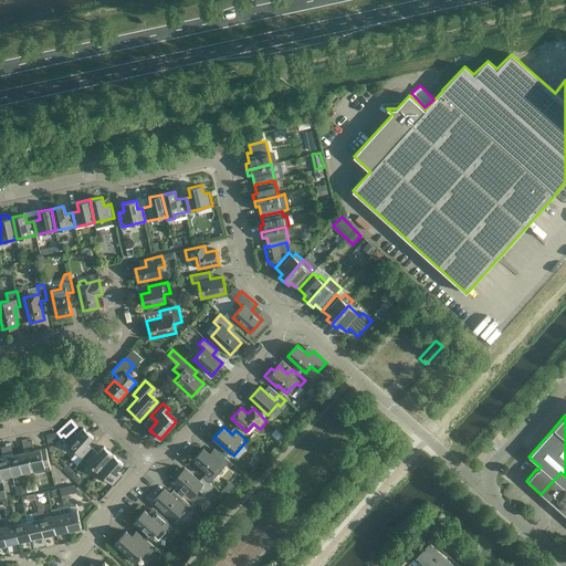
[(64,441),(84,459),(93,448),(88,443),(94,438),(83,428),(77,435),(73,430),(64,441)]
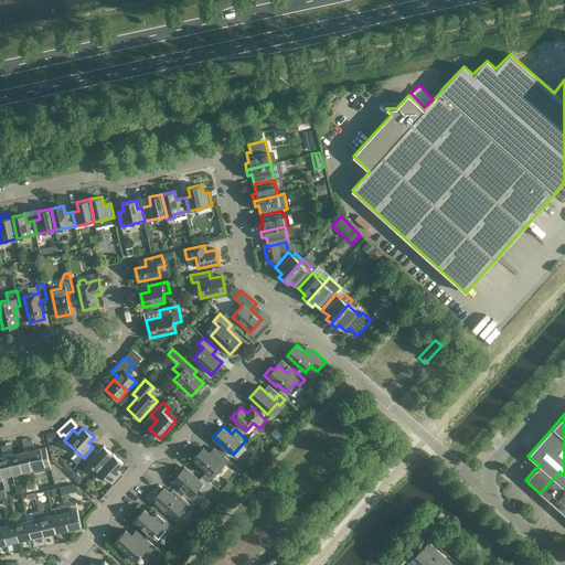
[(48,454),(42,455),(41,448),(34,449),(32,439),(28,440),(34,472),(51,468),(50,465),(48,454)]
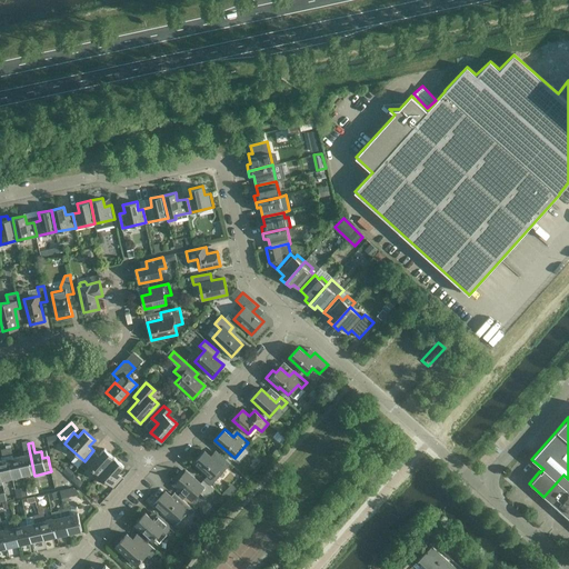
[(33,471),(28,443),(22,445),(25,455),(19,456),(23,473),(33,471)]
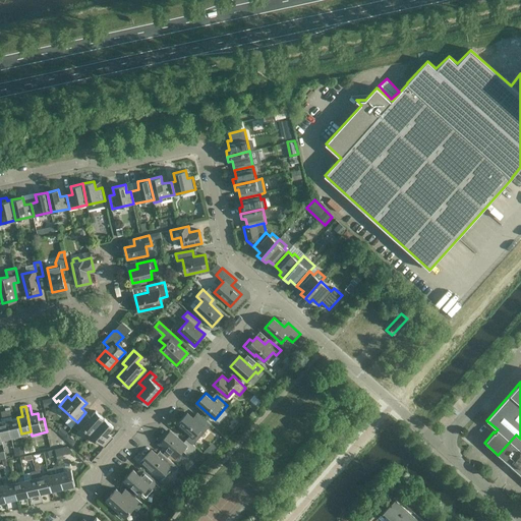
[(10,410),(5,411),(11,436),(21,433),(17,417),(12,418),(10,410)]
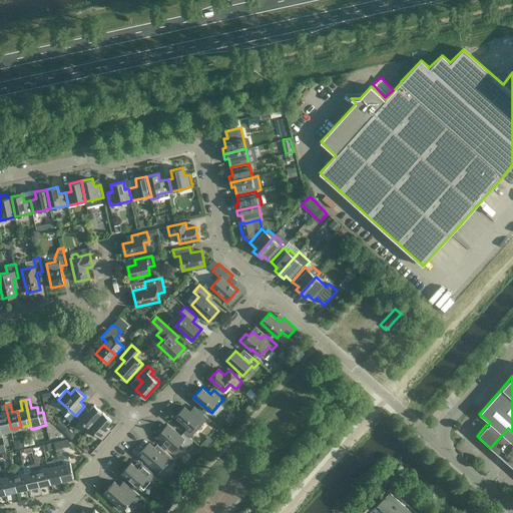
[(11,429),(5,405),(1,406),(3,414),(0,414),(0,425),(1,432),(11,429)]
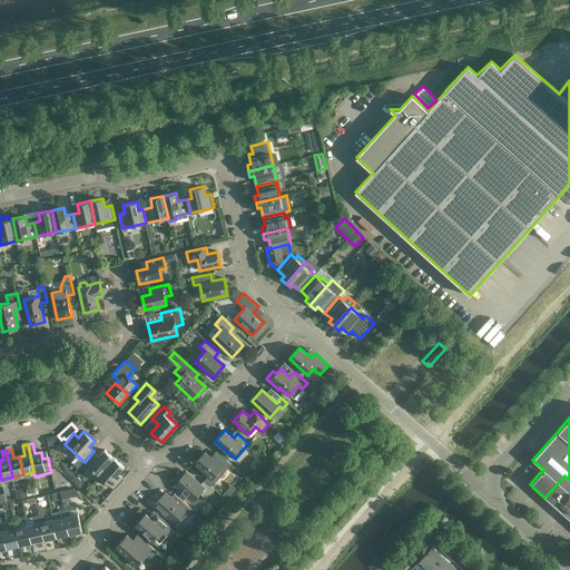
[(94,451),(85,462),(80,465),(87,471),(90,467),(99,475),(115,459),(105,450),(99,457),(94,451)]
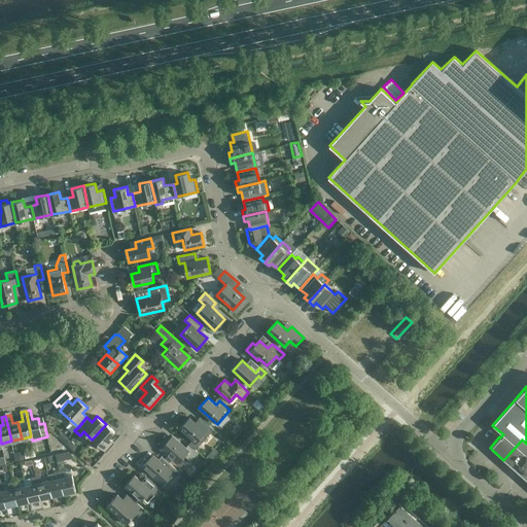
[(209,434),(213,429),(203,420),(199,425),(189,418),(180,428),(196,442),(205,431),(209,434)]
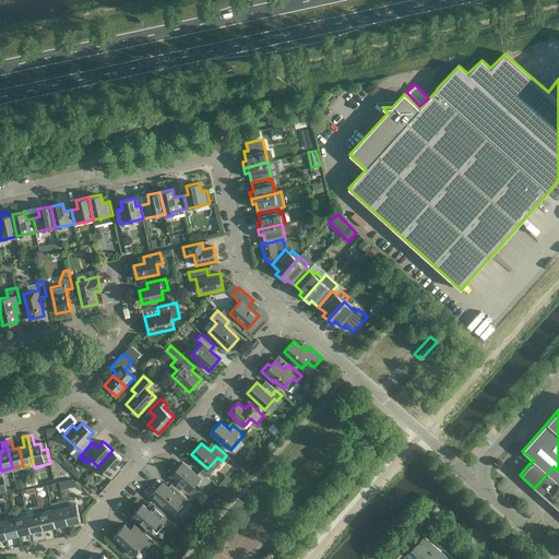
[(121,459),(113,450),(97,466),(111,479),(121,470),(116,464),(121,459)]
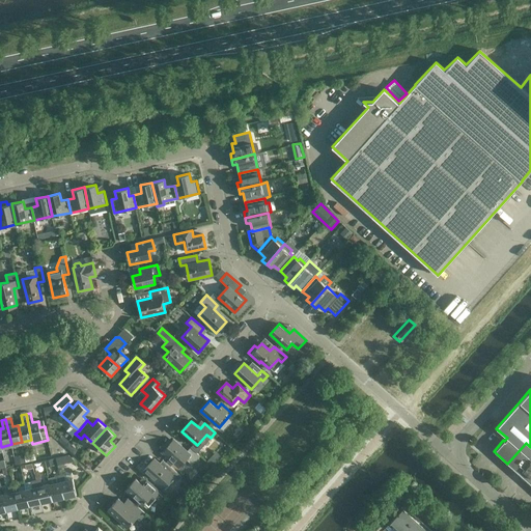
[(192,465),(200,456),(191,447),(187,452),(173,440),(163,452),(178,467),(186,458),(192,465)]
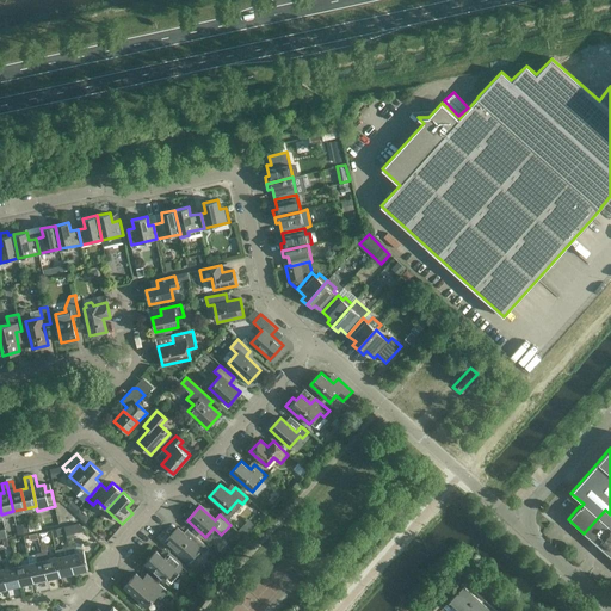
[(610,514),(605,510),(584,534),(610,556),(610,514)]
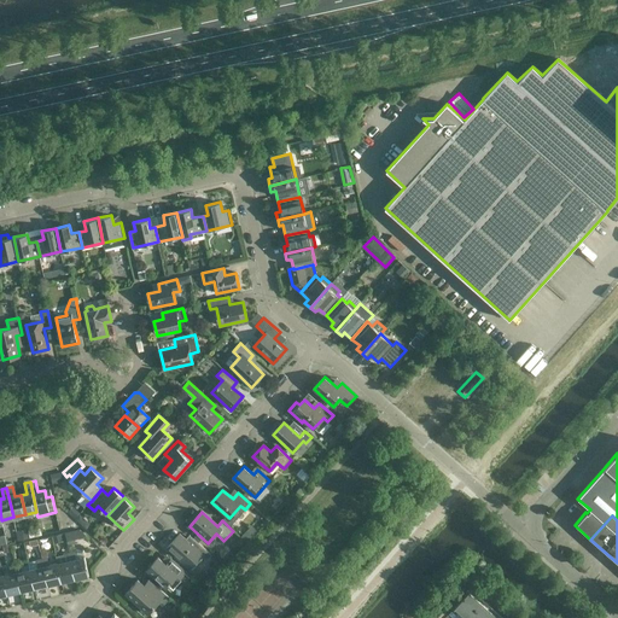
[(207,561),(211,555),(193,538),(190,543),(180,535),(168,548),(190,567),(193,564),(196,566),(203,558),(207,561)]
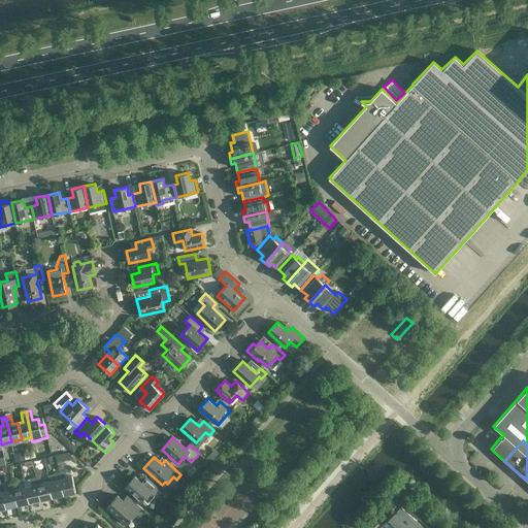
[(0,460),(0,461),(1,464),(3,472),(9,470),(6,459),(0,460)]
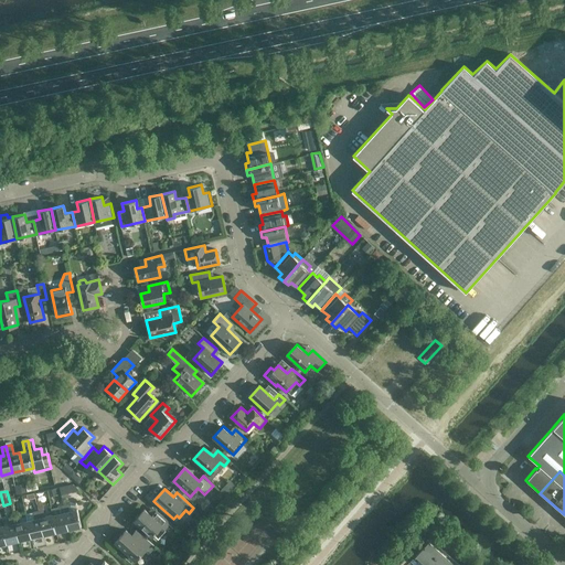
[(60,513),(52,514),(56,532),(68,530),(63,505),(62,500),(56,501),(57,507),(59,507),(60,513)]
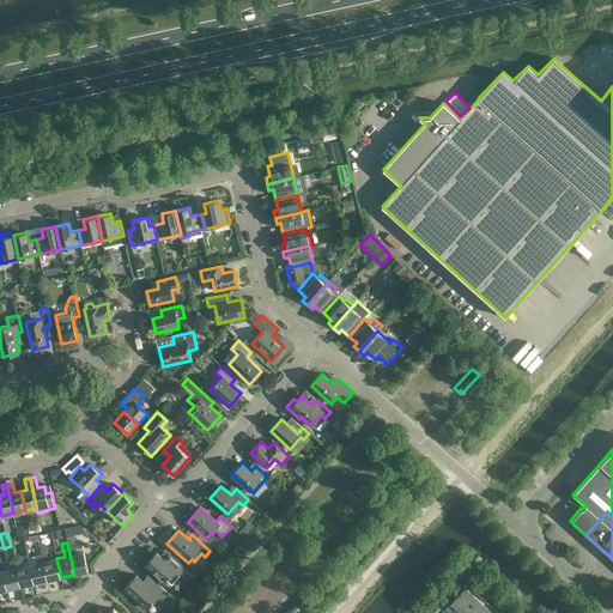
[(74,547),(68,548),(74,575),(89,571),(84,552),(76,554),(74,547)]
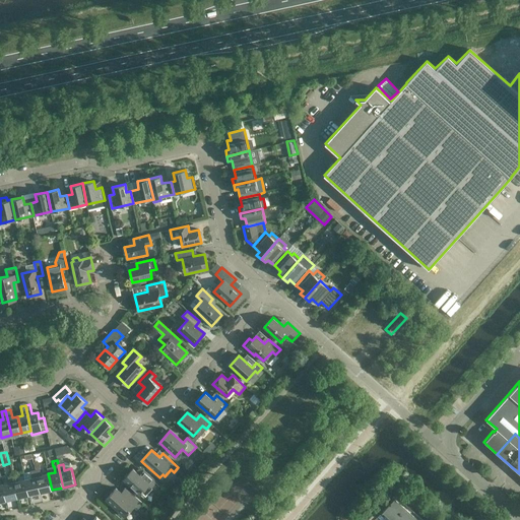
[(31,477),(25,478),(28,495),(41,493),(36,470),(35,465),(29,466),(31,477)]
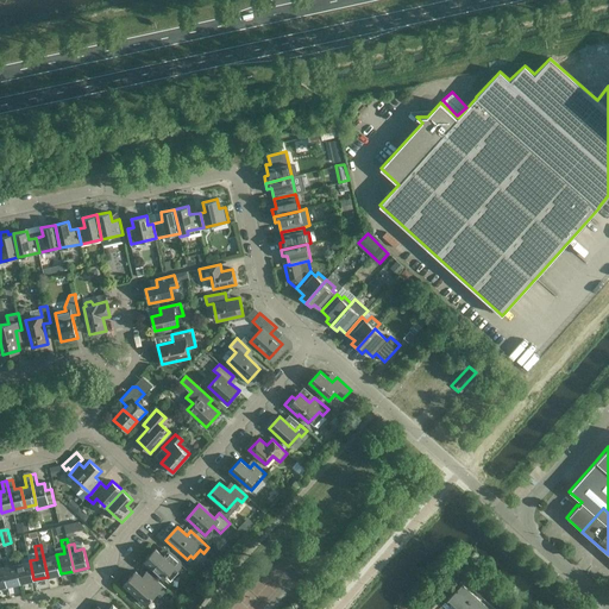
[(46,550),(42,551),(48,577),(61,573),(56,554),(49,557),(46,550)]
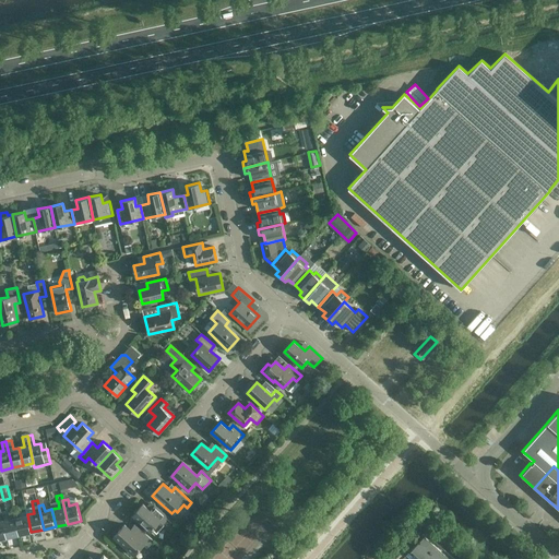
[(167,528),(173,522),(155,506),(150,510),(143,504),(133,515),(155,535),(164,525),(167,528)]
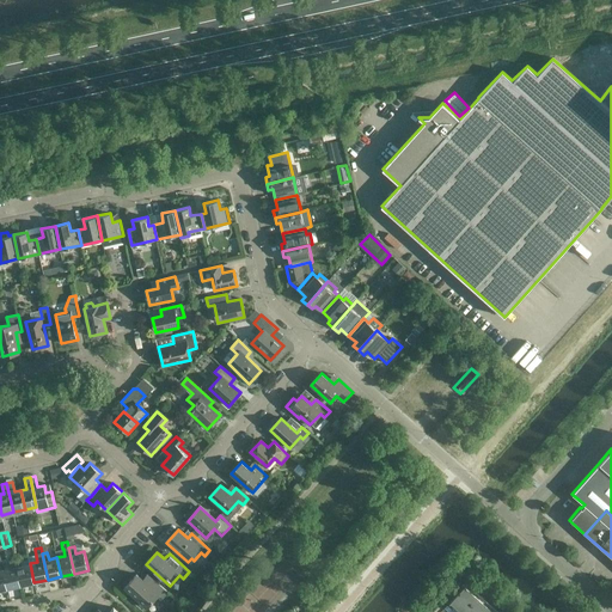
[(20,558),(14,560),(20,586),(34,582),(30,563),(22,565),(20,558)]
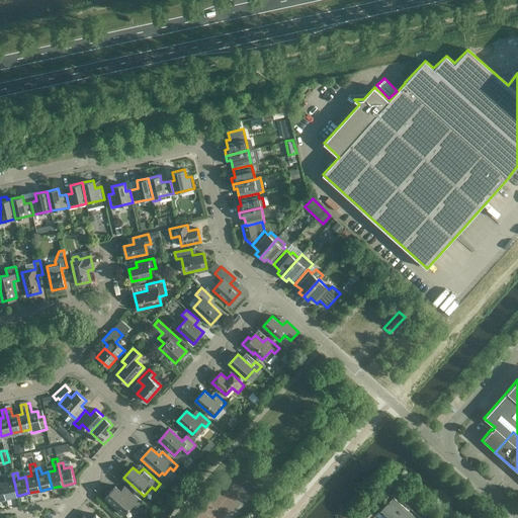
[(9,481),(2,483),(6,498),(17,496),(12,473),(8,475),(9,481)]
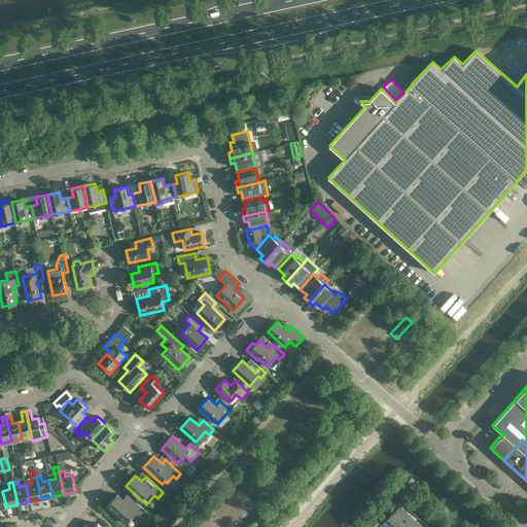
[(107,505),(113,511),(126,522),(134,513),(138,517),(144,511),(133,500),(129,505),(117,495),(107,505)]
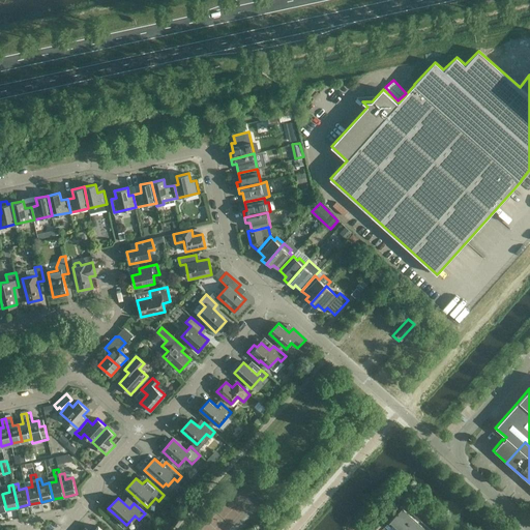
[(428,529),(403,507),(389,522),(398,529),(428,529)]
